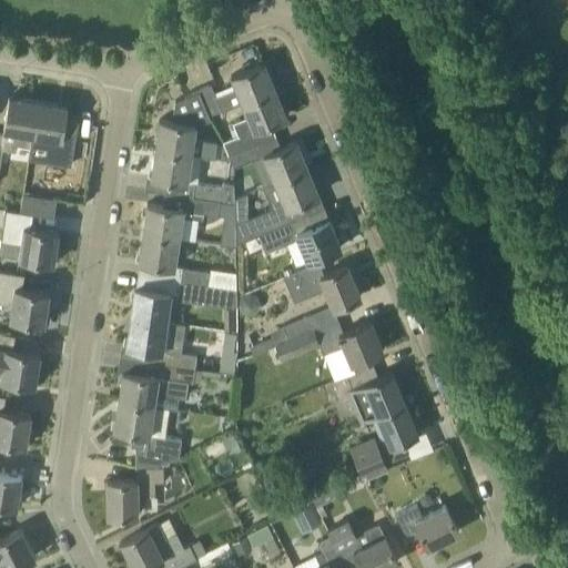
[(221,110),(221,112),(242,103),(275,89),(264,62),(231,75),(235,88),(215,97),(210,84),(198,89),(209,115),(221,110)]
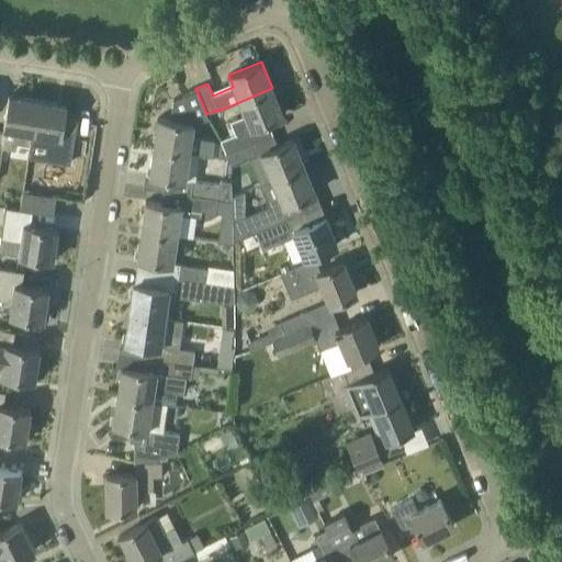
[(173,101),(171,116),(204,121),(209,119),(206,114),(195,88),(175,97),(176,101),(173,101)]
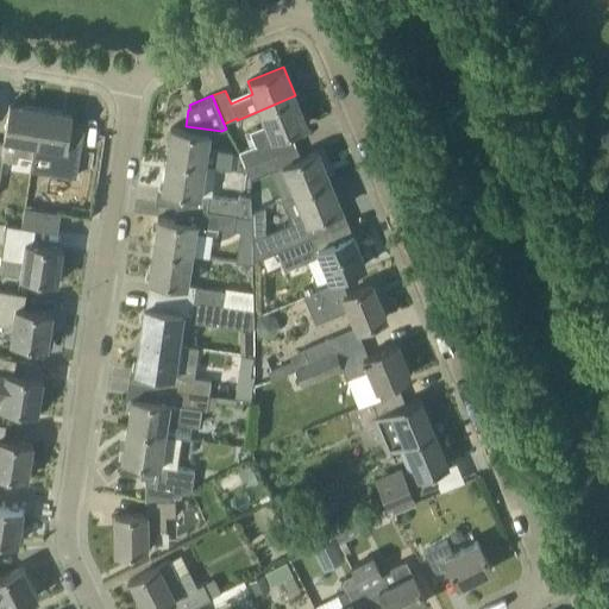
[(239,152),(245,165),(295,144),(289,131),(307,124),(295,95),(259,111),(265,125),(250,132),(252,137),(246,139),(250,146),(255,145),(256,145),(239,152)]
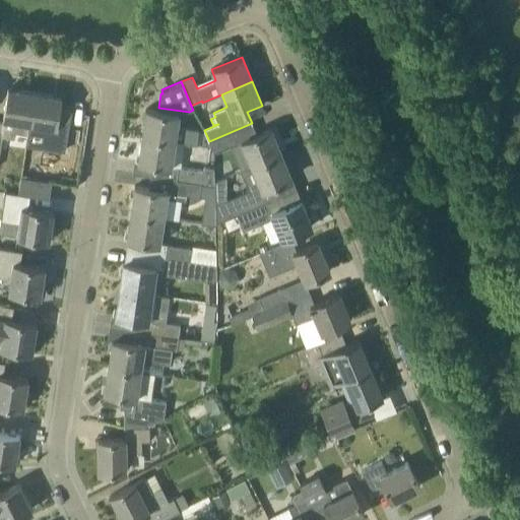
[(27,136),(34,92),(8,88),(3,119),(5,119),(4,123),(0,122),(0,149),(2,137),(13,139),(14,133),(27,136)]
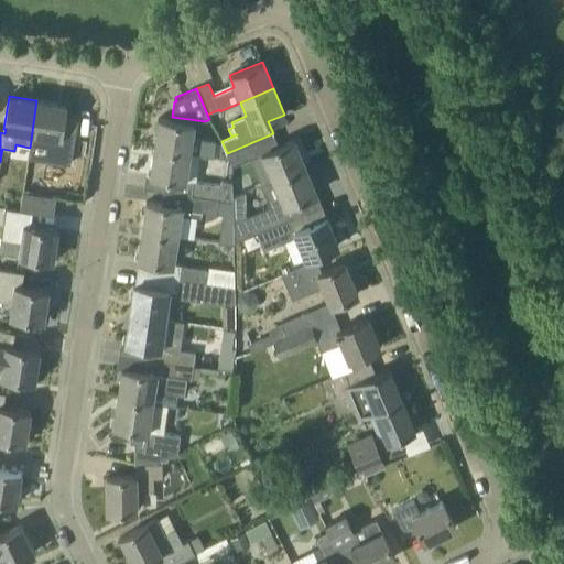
[(44,156),(43,163),(68,167),(76,123),(64,121),(66,106),(36,100),(30,148),(45,150),(44,156)]
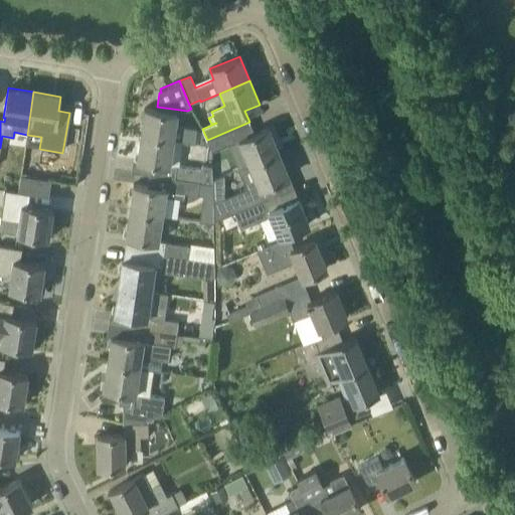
[(195,142),(197,129),(175,126),(177,113),(144,108),(140,135),(195,142)]
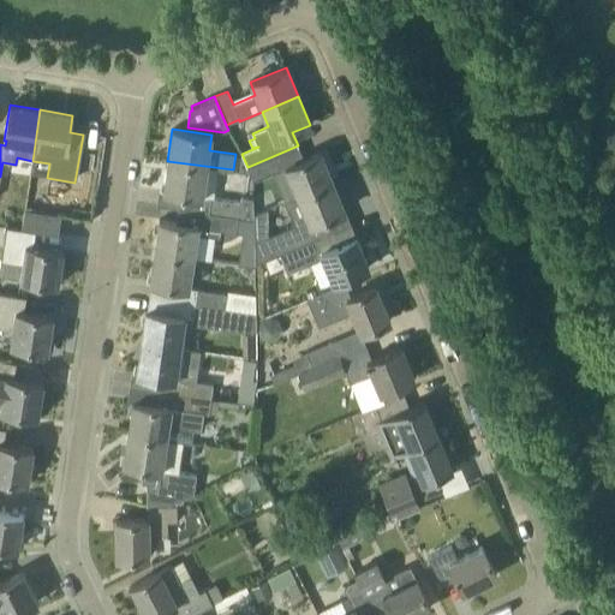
[(304,159),(298,145),(248,167),(252,181),(285,169),(290,183),(278,187),(284,202),(333,181),(321,151),(304,159)]
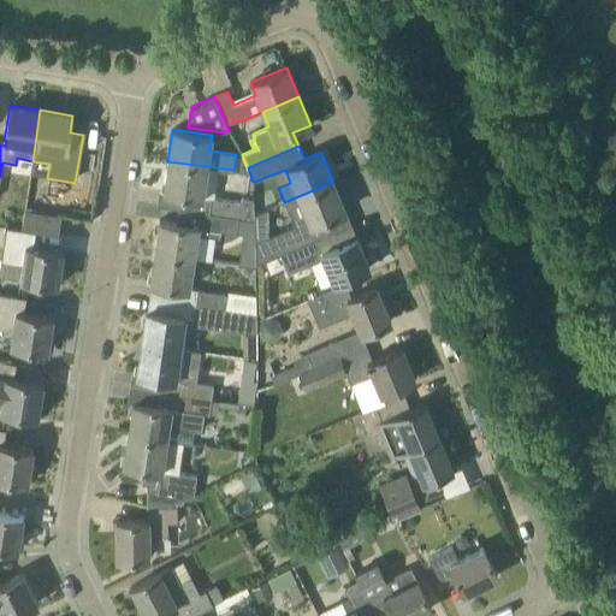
[(234,170),(167,161),(164,191),(181,194),(178,209),(237,217),(254,219),(254,201),(241,199),(241,203),(203,199),(207,169),(234,172),(234,170)]
